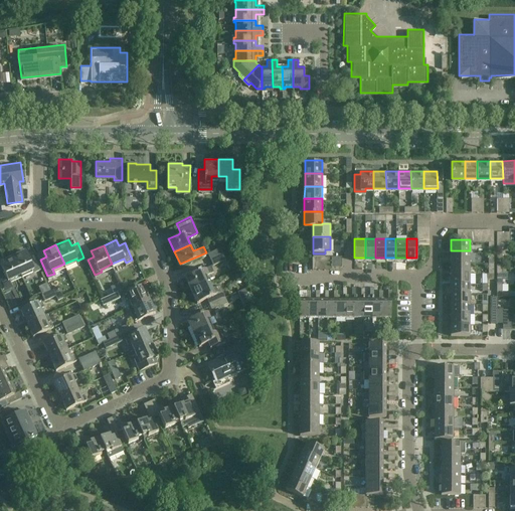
[(210,258),(223,251),(220,245),(207,251),(210,258)]
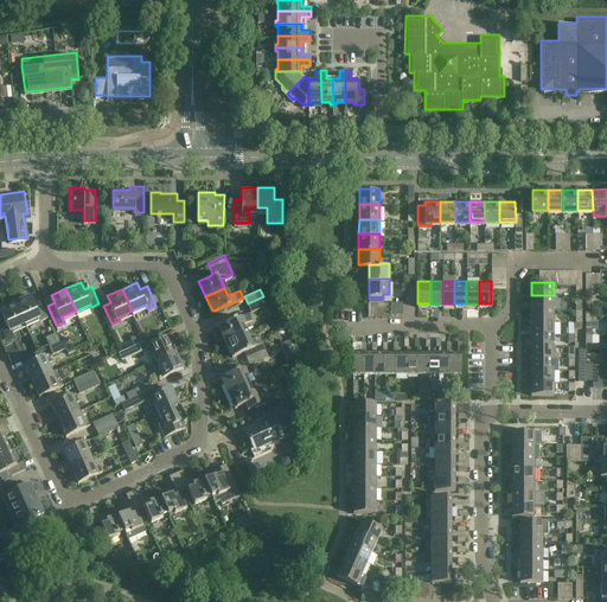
[(14,300),(25,321),(39,315),(40,318),(48,314),(40,298),(33,300),(30,293),(14,300)]
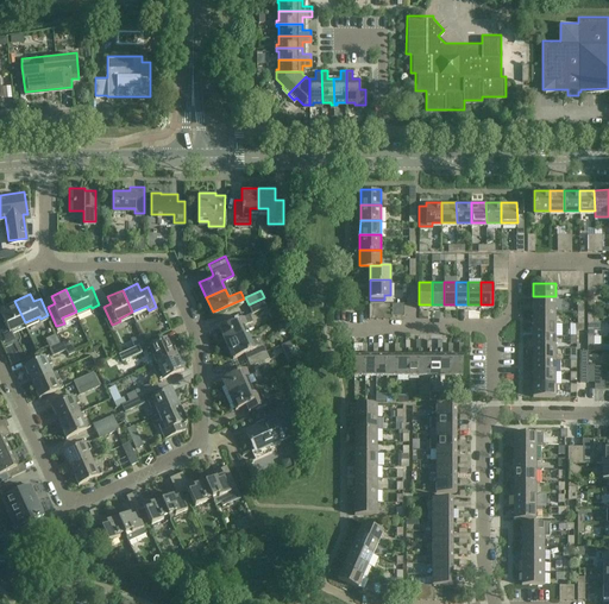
[(556,296),(533,296),(533,308),(556,308),(556,296)]
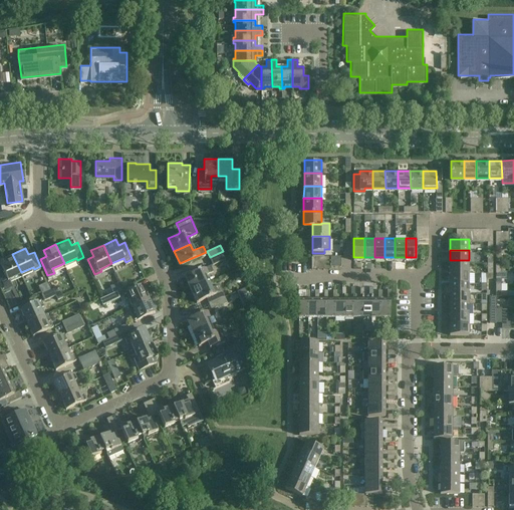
[(223,251),(210,257),(212,262),(225,256),(223,251)]
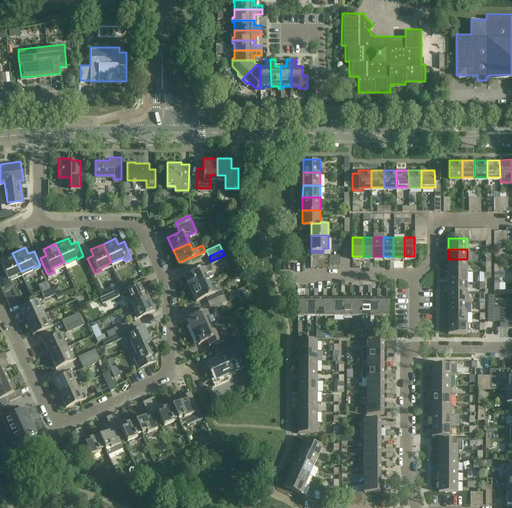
[(0,283),(1,285),(4,284),(11,281),(9,277),(21,271),(12,253),(0,258),(3,265),(0,266),(0,283)]
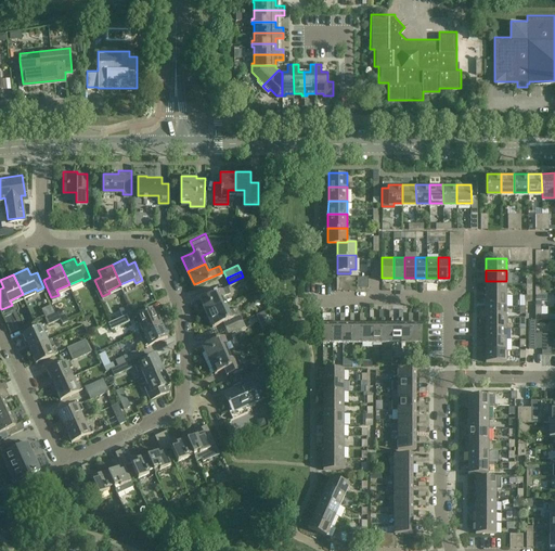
[(368,274),(357,274),(357,285),(368,285),(368,274)]
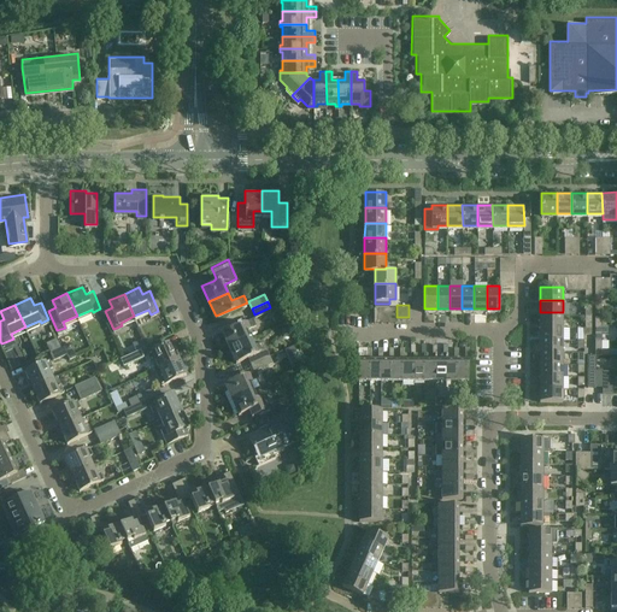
[(563,312),(540,312),(540,324),(563,324),(563,312)]
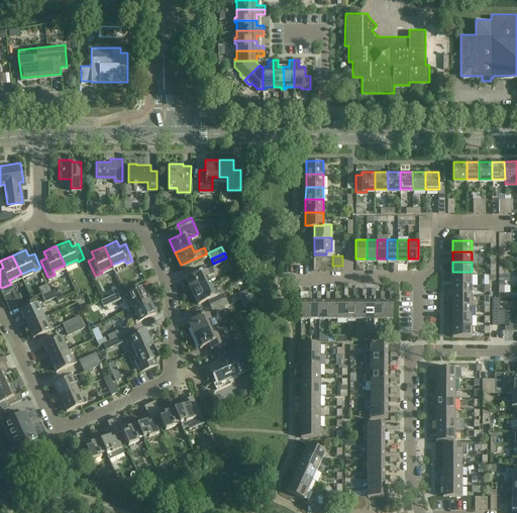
[(192,289),(208,282),(205,275),(215,271),(212,265),(186,276),(192,289)]
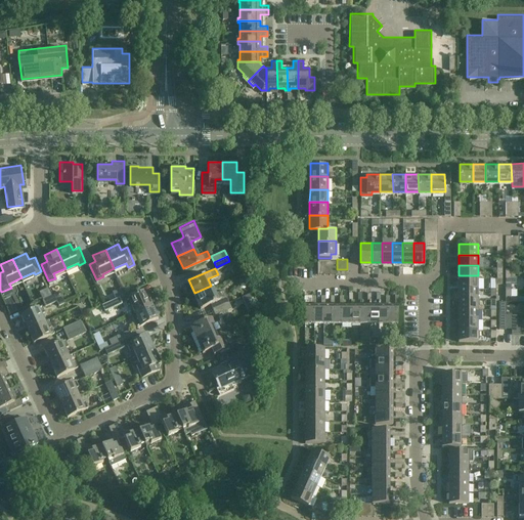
[(478,275),(459,275),(459,287),(478,287),(478,275)]
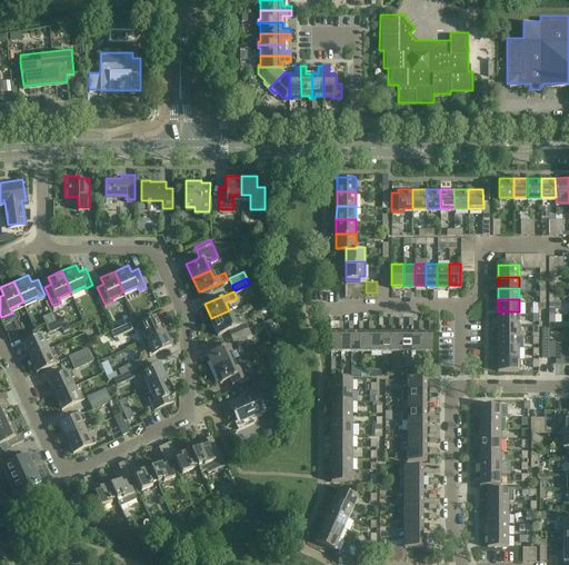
[(235,333),(249,326),(242,313),(232,317),(229,310),(211,318),(218,333),(231,326),(235,333)]
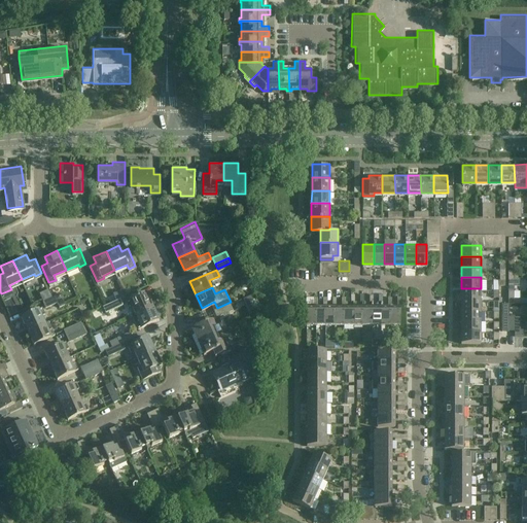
[(481,288),(461,288),(461,299),(481,299),(481,288)]
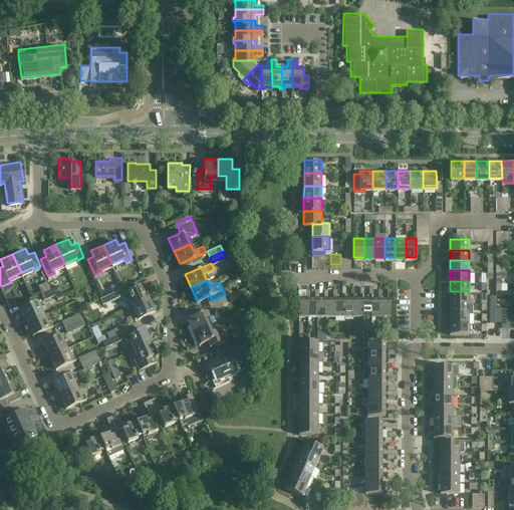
[(125,298),(129,297),(132,304),(149,297),(143,283),(125,290),(122,292),(125,298)]
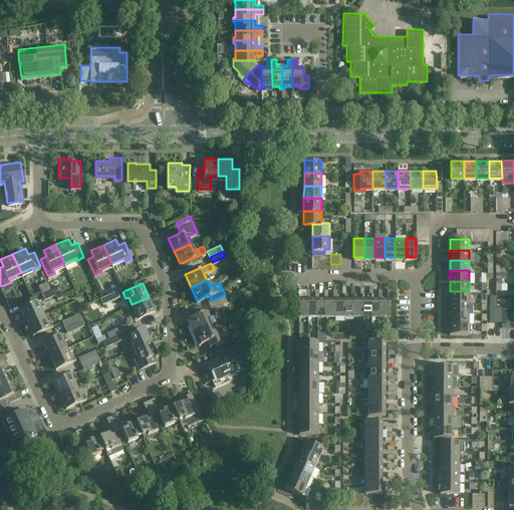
[(246,284),(237,288),(239,294),(249,290),(246,284)]
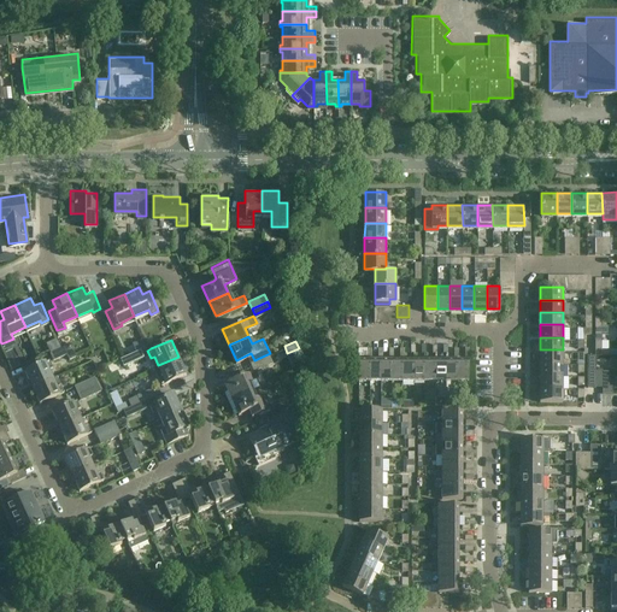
[(53,358),(66,352),(69,357),(76,353),(74,347),(68,349),(64,343),(50,351),(53,358)]
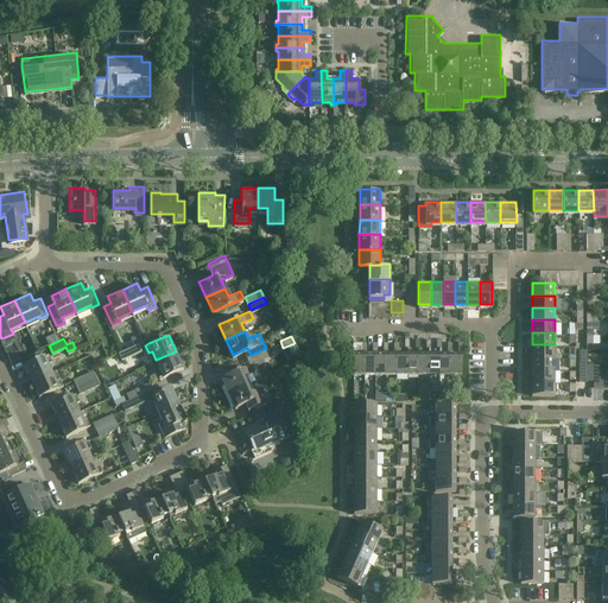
[(139,341),(119,350),(121,357),(141,349),(139,341)]
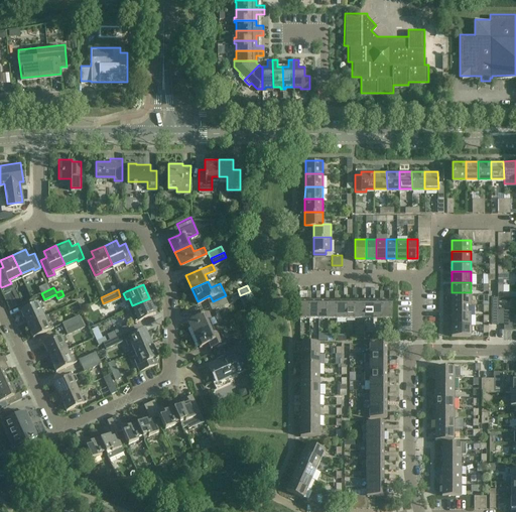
[(471,292),(452,292),(452,302),(471,302),(471,292)]
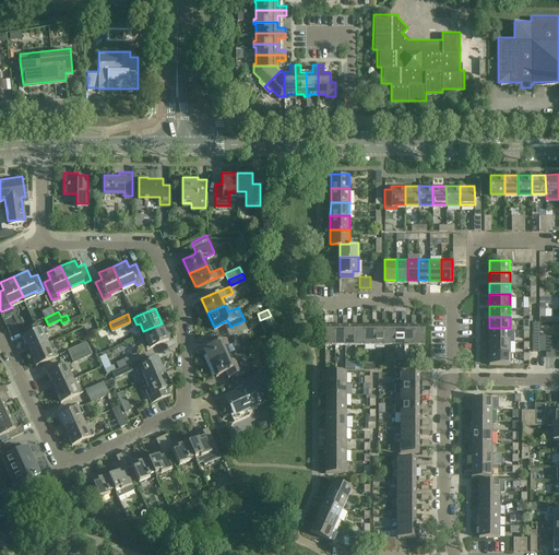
[(13,318),(7,321),(11,331),(19,328),(13,318)]
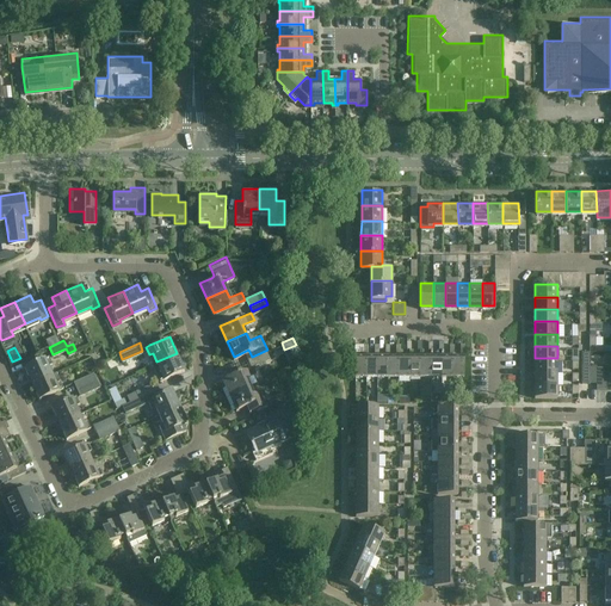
[(267,350),(252,357),(255,363),(270,356),(267,350)]
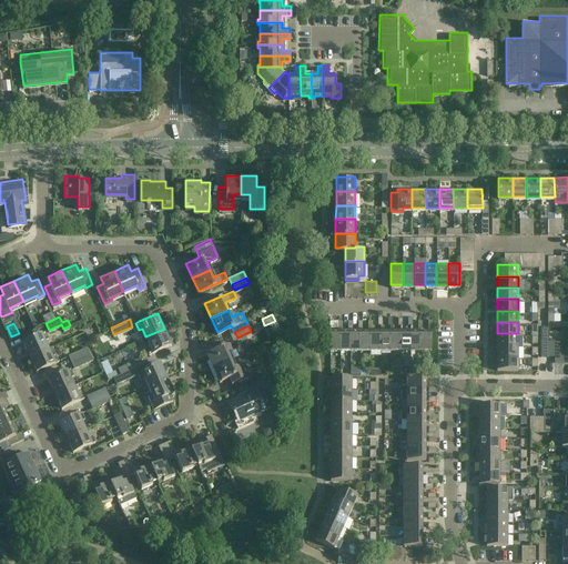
[(49,345),(44,338),(49,336),(46,329),(23,340),(30,354),(49,345)]
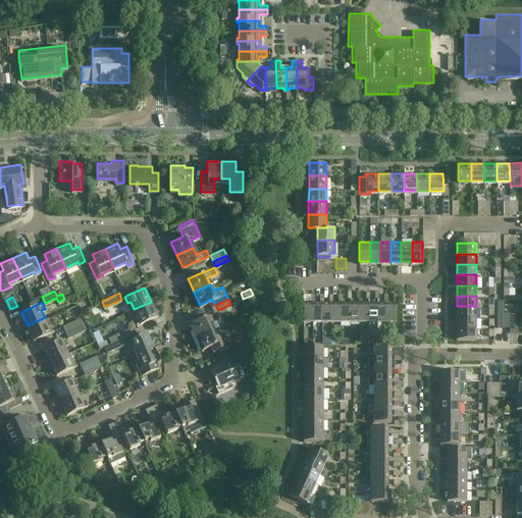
[(134,317),(137,324),(140,322),(157,314),(151,302),(134,309),(137,316),(134,317)]
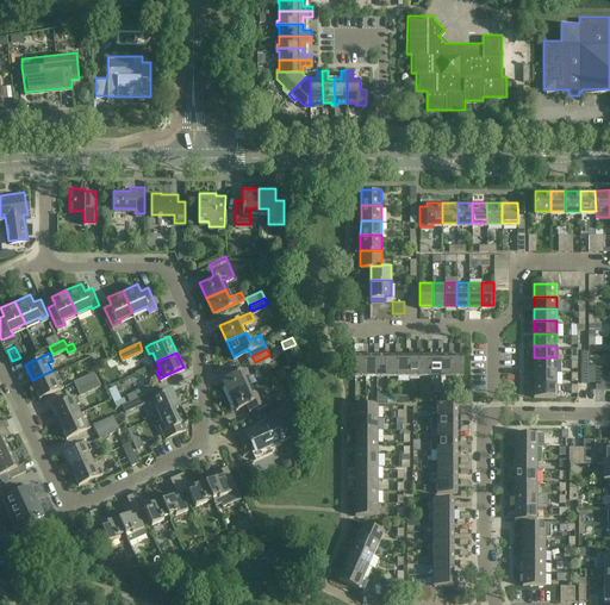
[(354,353),(354,373),(366,373),(366,353),(354,353)]
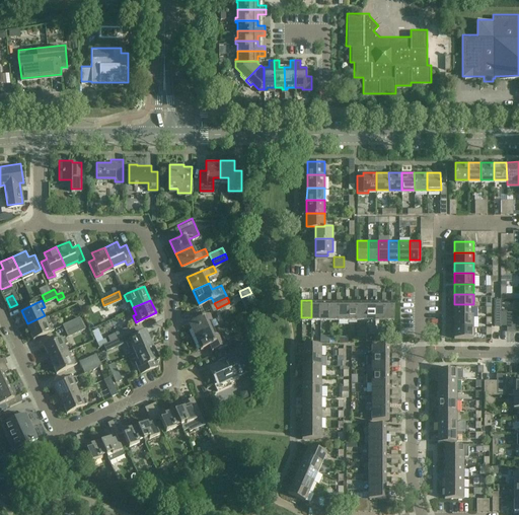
[(320,317),(320,300),(311,300),(311,317),(320,317)]
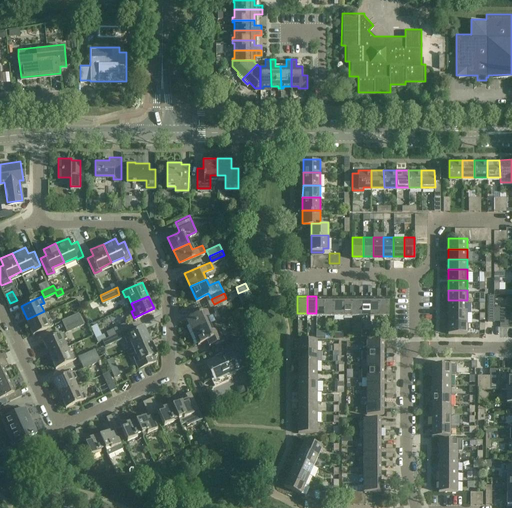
[(325,313),(325,296),(316,296),(316,313),(325,313)]
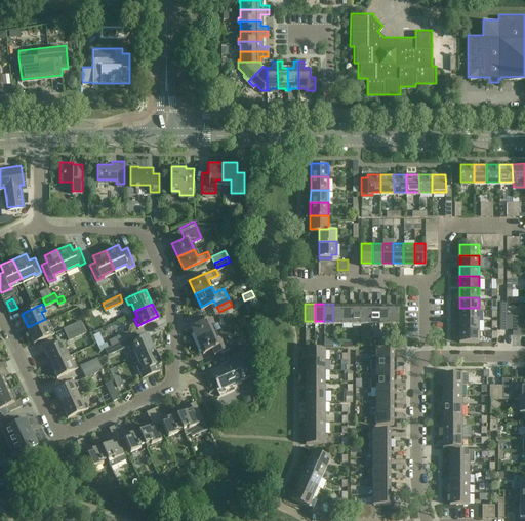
[(342,322),(342,304),(333,304),(333,321),(342,322)]
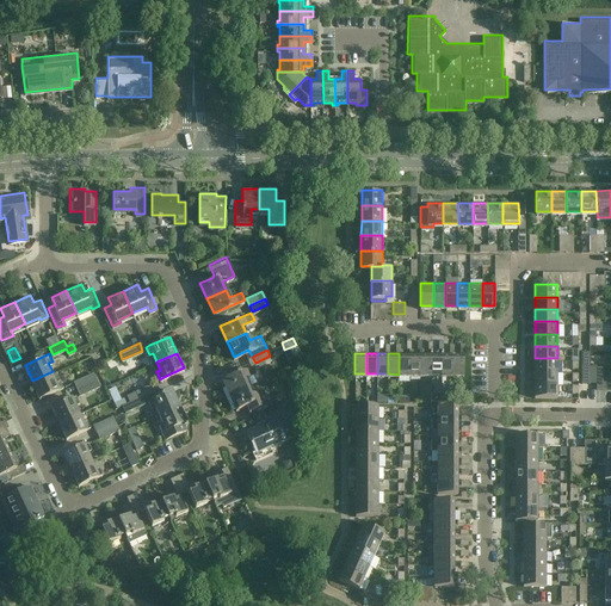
[(399,353),(399,375),(409,375),(409,353),(399,353)]
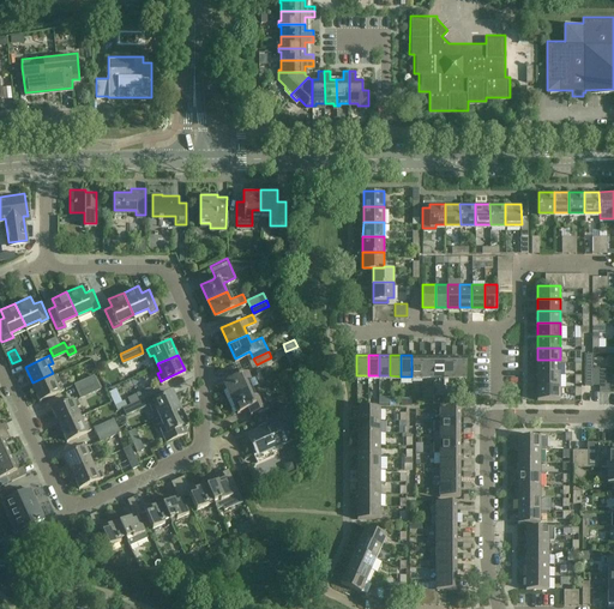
[(411,355),(411,377),(422,377),(422,355),(411,355)]
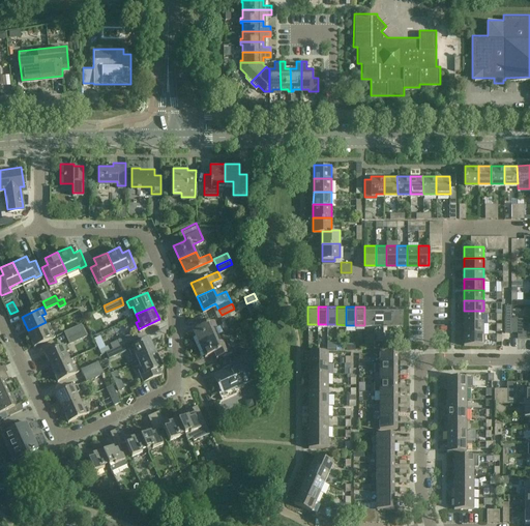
[(364,307),(364,325),(374,325),(374,307),(364,307)]
